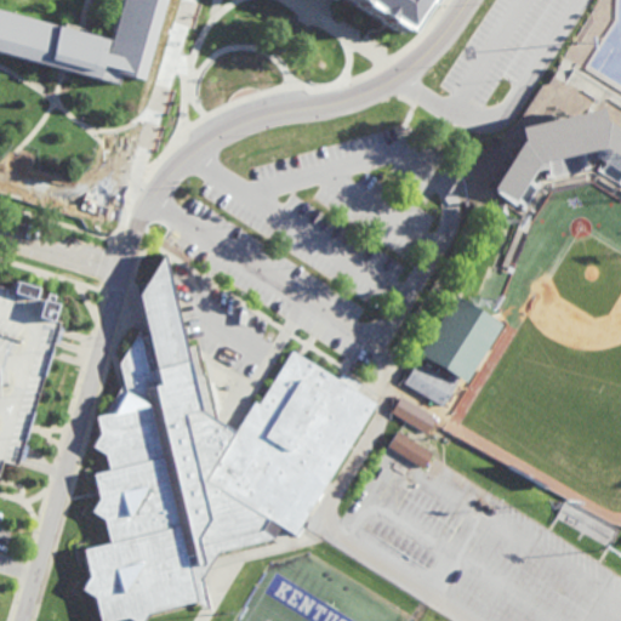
[(114,0),(106,33),(86,27),(0,4),(0,52),(62,70),(114,84),(118,68),(141,74),(159,0),(114,0)]
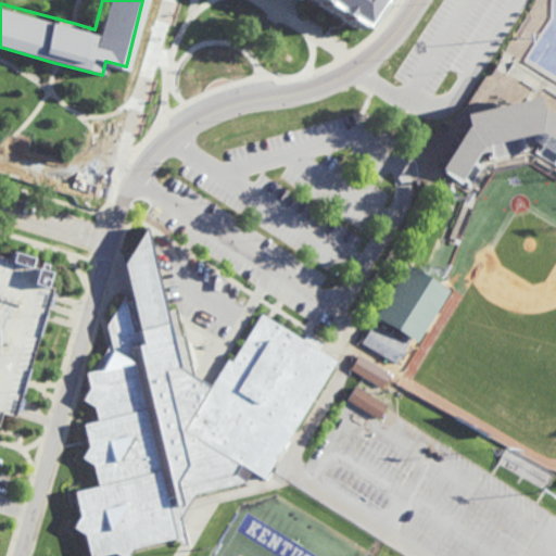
[(381,0),(378,7),(377,5),(359,30),(354,27),(354,28),(341,20),(341,19),(331,12),(330,14),(318,5),(318,4),(312,0),(381,0)]
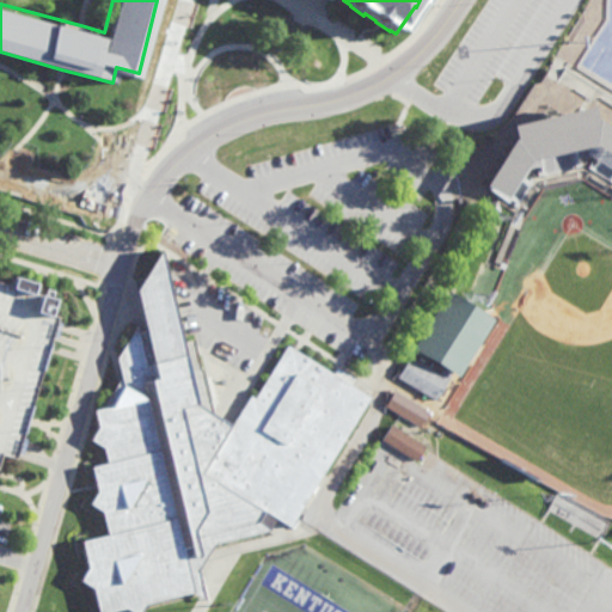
[(477,185),(506,140),(507,139),(503,126),(585,106),(588,118),(611,133),(611,184),(585,167),(591,159),(585,155),(577,157),(580,166),(536,177),(533,167),(527,169),(524,175),(532,181),(515,208),(495,196),(477,185)]
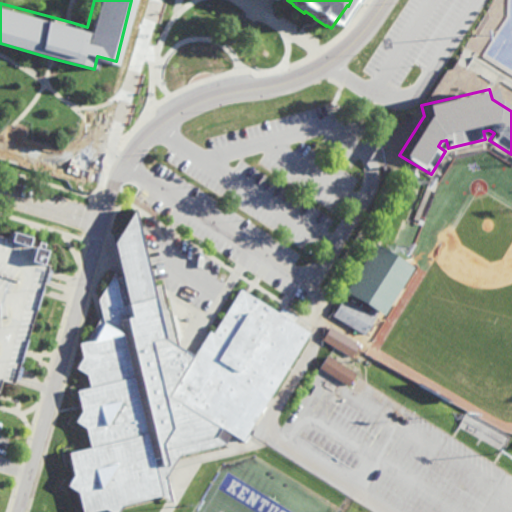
[(118,268),(97,300),(101,318),(88,339),(77,341),(81,360),(75,370),(87,378),(89,389),(77,392),(82,416),(74,426),(85,431),(90,451),(67,456),(71,479),(65,489),(80,499),(82,511),(122,511),(125,509),(173,500),(169,477),(181,459),(233,445),(233,438),(170,395),(190,356),(163,338),(153,298),(133,210),(112,243),(118,268)]
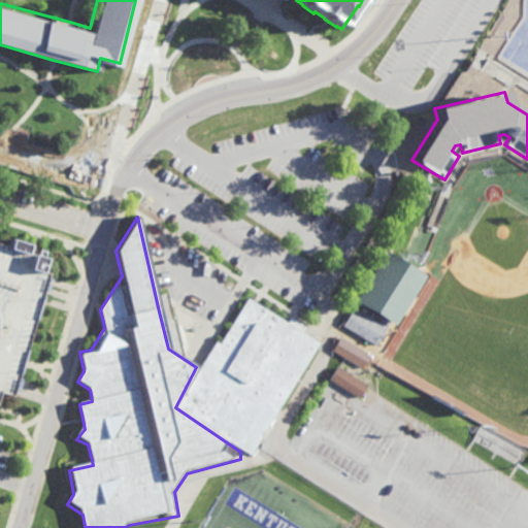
[(0,244),(0,411),(12,416),(56,262),(0,244)]
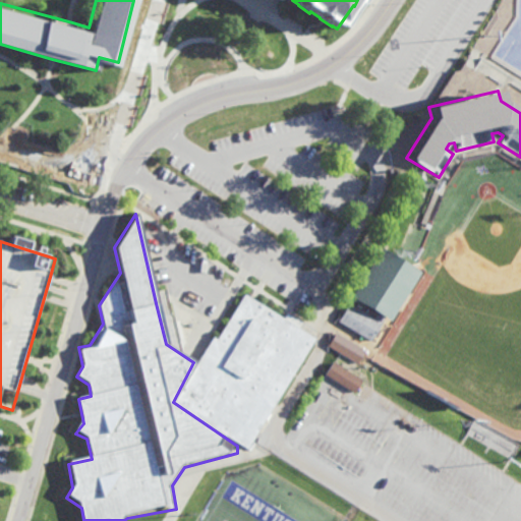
[(380,247),(399,259),(418,272),(389,321),(385,319),(370,342),(337,323),(348,302),(372,317),(375,313),(349,297),(380,247)]
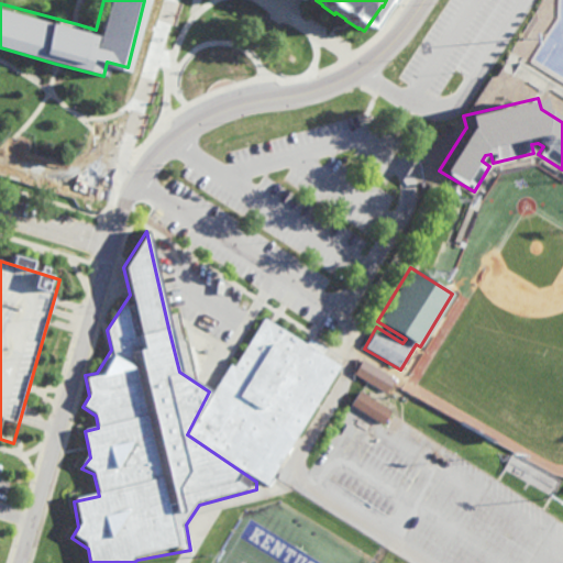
[(187,434),(236,357),(264,315),(329,355),(346,366),(276,477),(271,487),(187,434)]
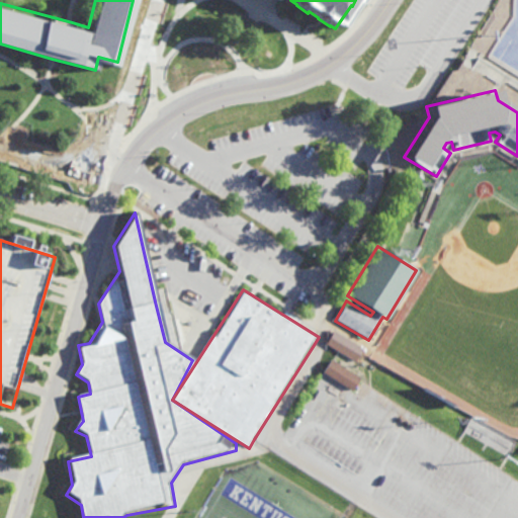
[(325,344),(330,337),(333,331),(362,348),(358,355),(355,362),(325,344)]
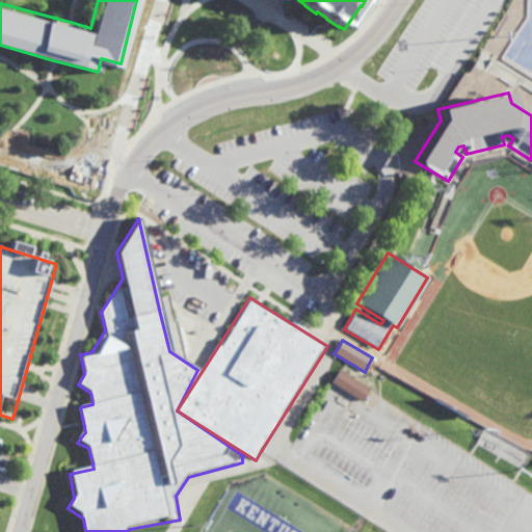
[(331,382),(340,369),(369,389),(365,395),(361,401),(336,386),(331,382)]
